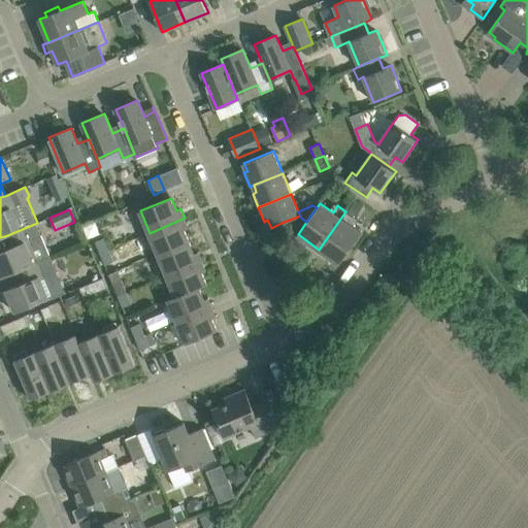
[(345,211),(319,250),(339,264),(362,233),(349,224),(354,217),(345,211)]
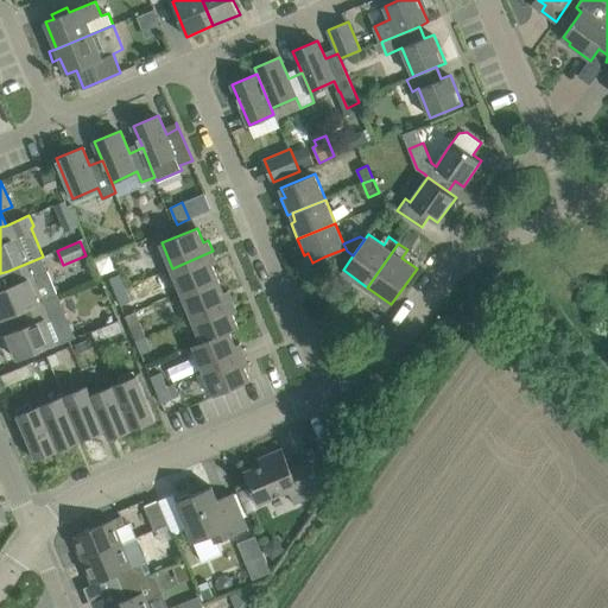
[(346,248),(324,257),(336,265),(347,251),(346,248)]
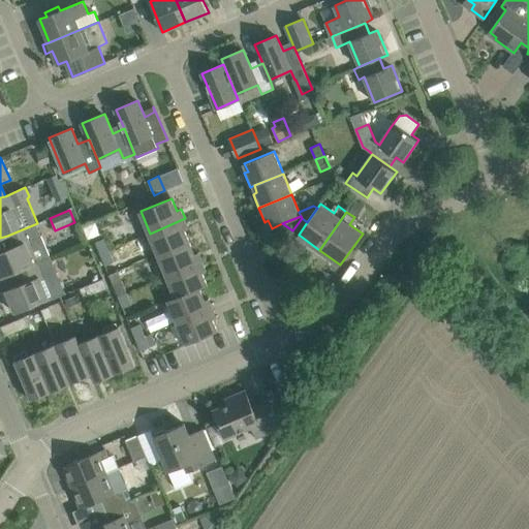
[(150,234),(158,254),(190,242),(185,229),(188,227),(185,218),(150,234)]
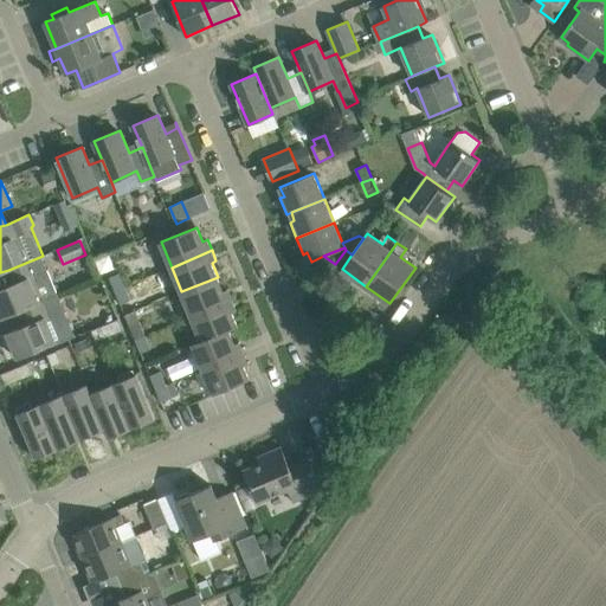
[(352,255),(346,250),(335,264),(342,269),(352,255)]
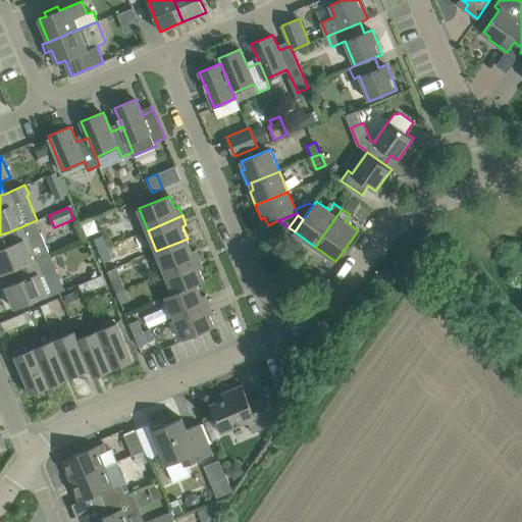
[(0,271),(1,274),(14,269),(50,255),(51,254),(37,220),(7,232),(12,244),(0,249),(0,271)]
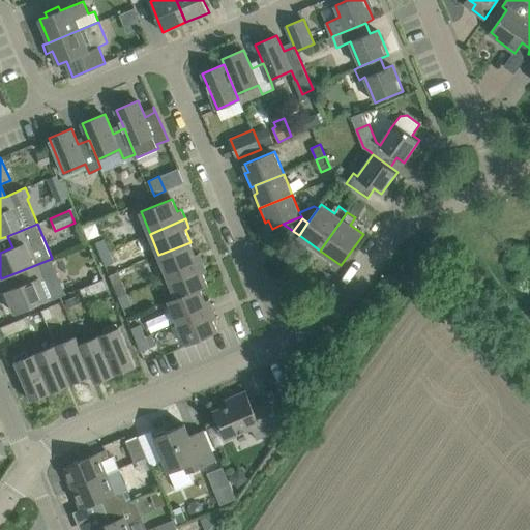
[(96,242),(101,254),(110,251),(105,239),(96,242)]
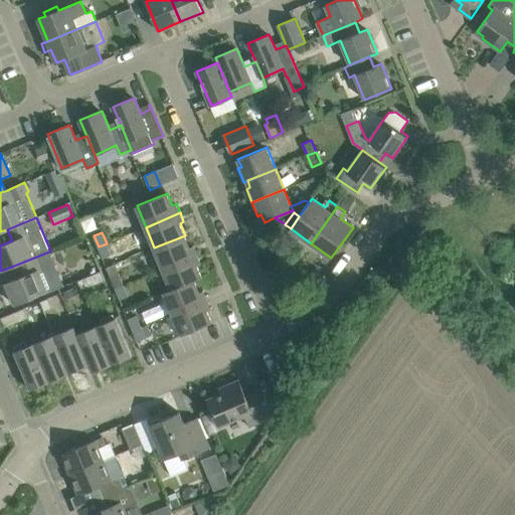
[(185,235),(154,247),(163,269),(197,254),(193,245),(189,246),(185,235)]
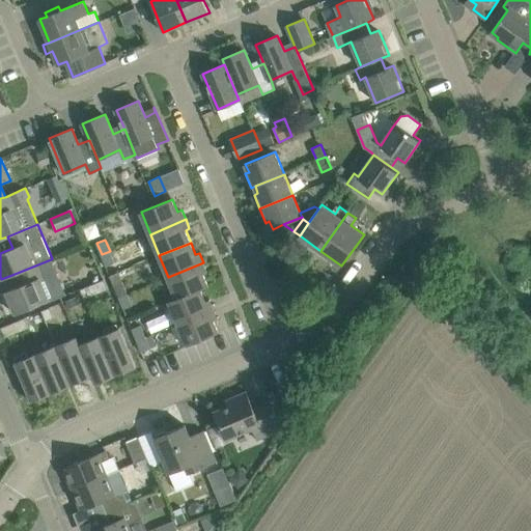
[(102,254),(107,266),(115,262),(110,251),(102,254)]
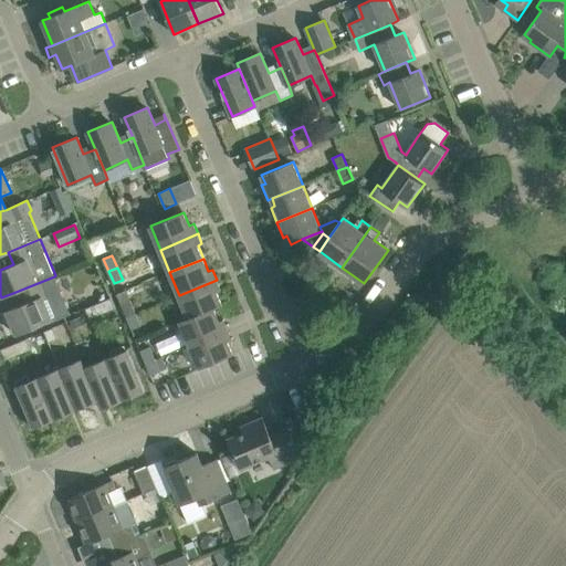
[(51,320),(52,322),(71,314),(54,276),(16,292),(21,304),(7,311),(17,335),(51,320)]
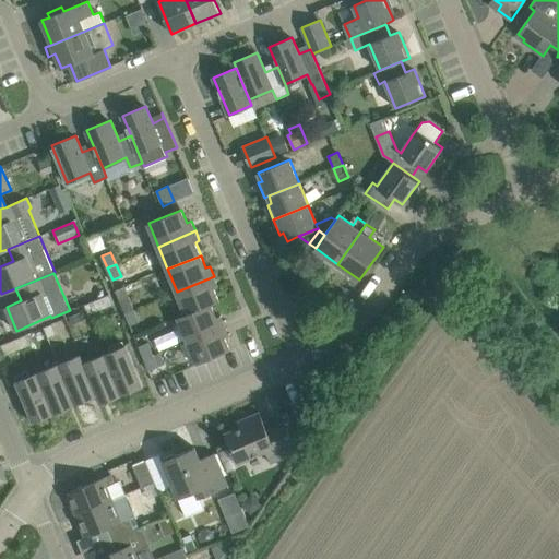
[(177,292),(186,314),(212,305),(219,301),(214,287),(218,286),(214,276),(177,292)]
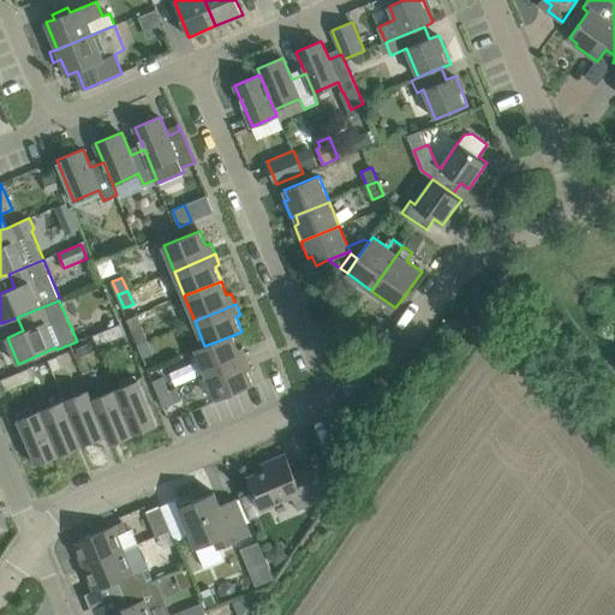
[(129,320),(138,344),(147,340),(137,316),(129,320)]
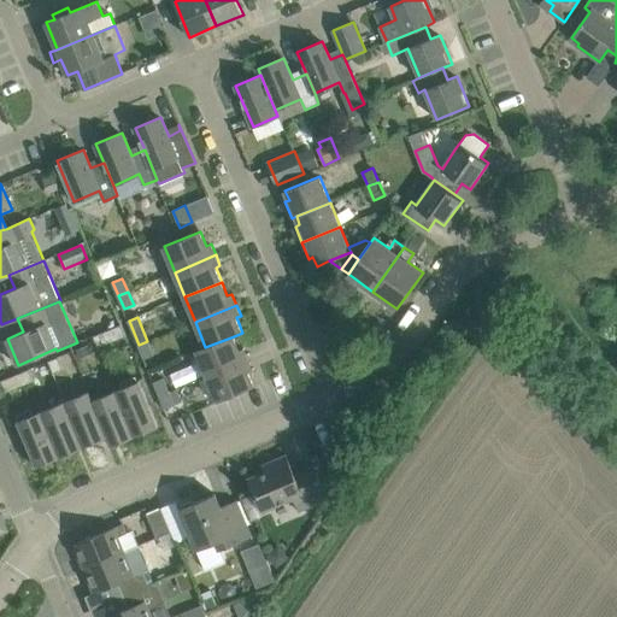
[(121,324),(112,328),(118,340),(125,336),(121,324)]
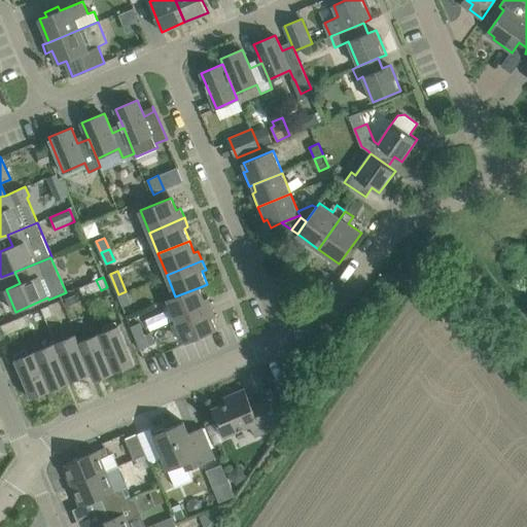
[(96,280),(90,283),(94,292),(101,290),(96,280)]
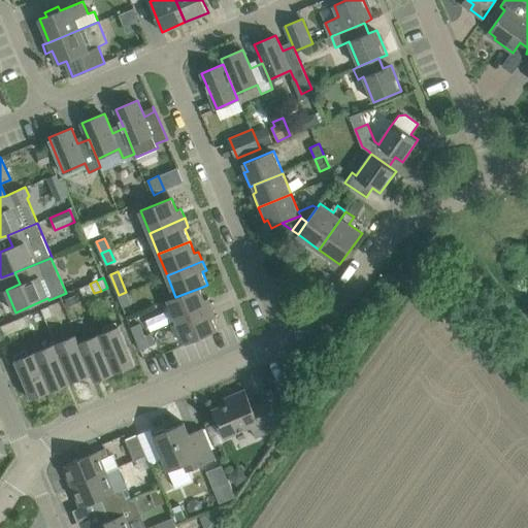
[(79,288),(85,298),(94,293),(90,284),(79,288)]
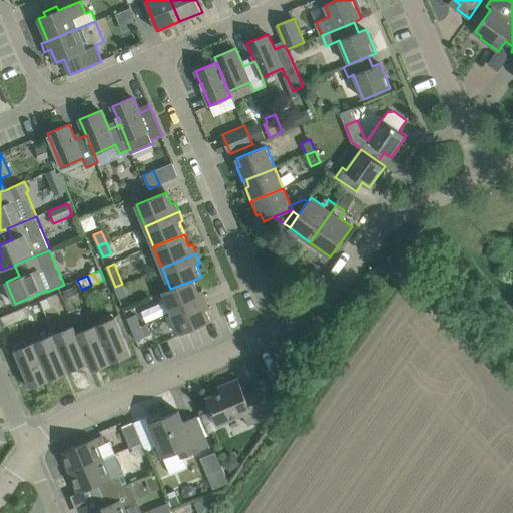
[(163,291),(172,312),(206,298),(202,289),(198,291),(194,280),(170,289),(163,291)]
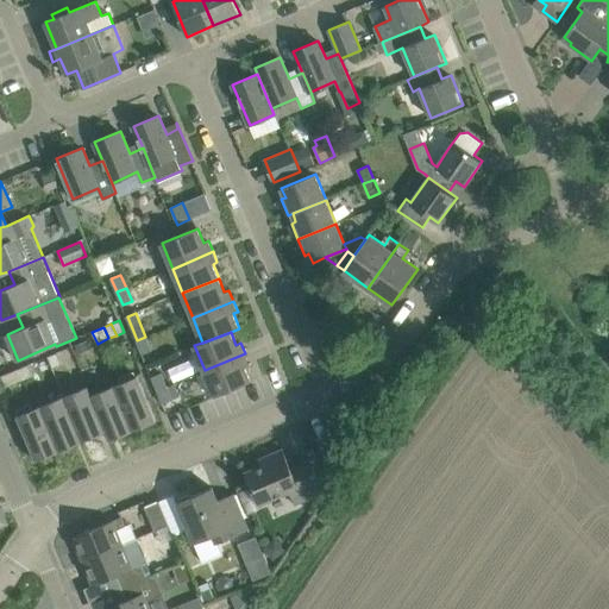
[(137,340),(143,353),(151,350),(145,337),(137,340)]
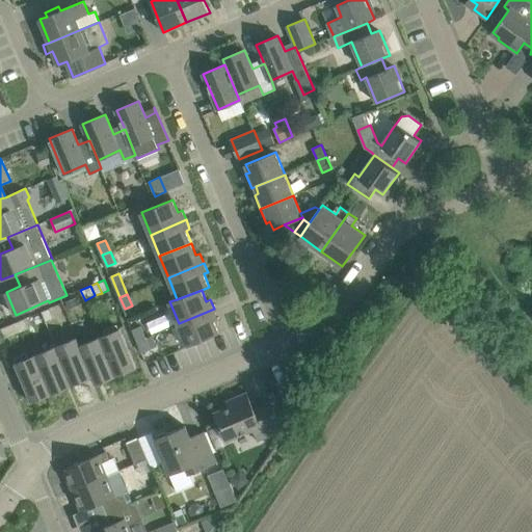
[(42,311),(46,321),(54,318),(55,321),(68,315),(62,302),(42,311)]
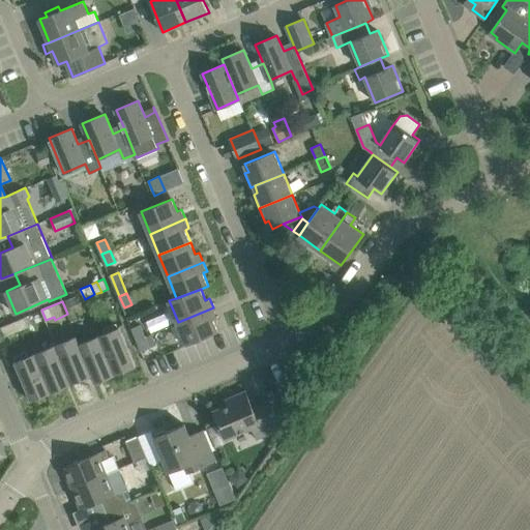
[(178,322),(187,345),(218,331),(213,319),(217,317),(213,307),(178,322)]
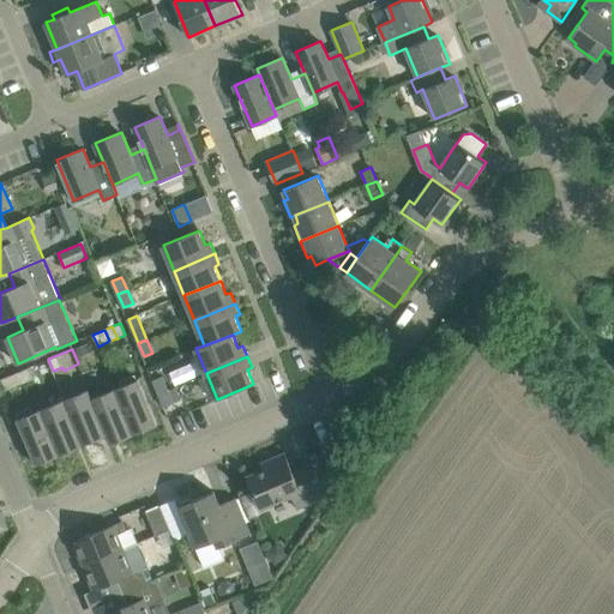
[(29,367),(17,372),(22,384),(34,379),(29,367)]
